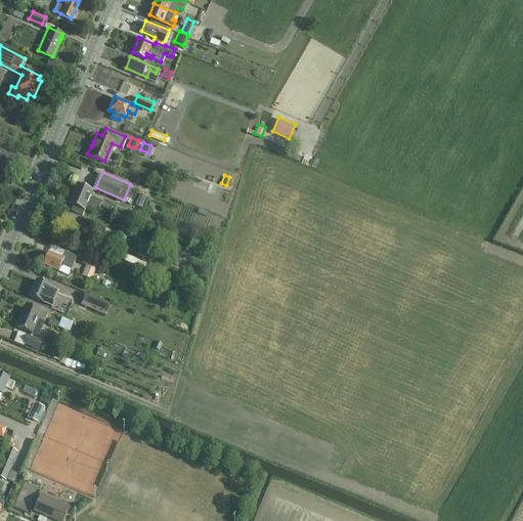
[(97,208),(99,202),(90,197),(93,189),(78,183),(70,202),(74,204),(72,209),(83,214),(87,204),(97,208)]
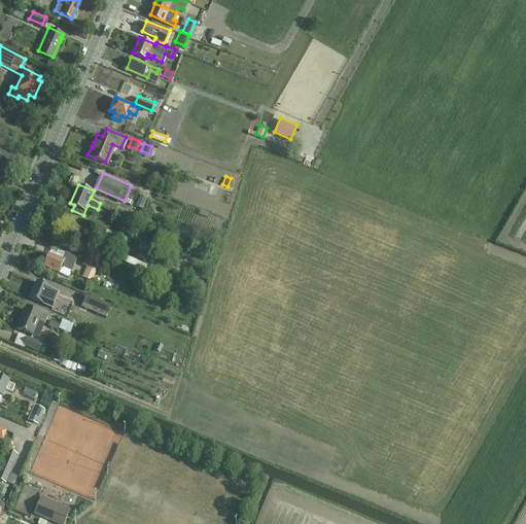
[(120,232),(117,238),(125,241),(128,235),(120,232)]
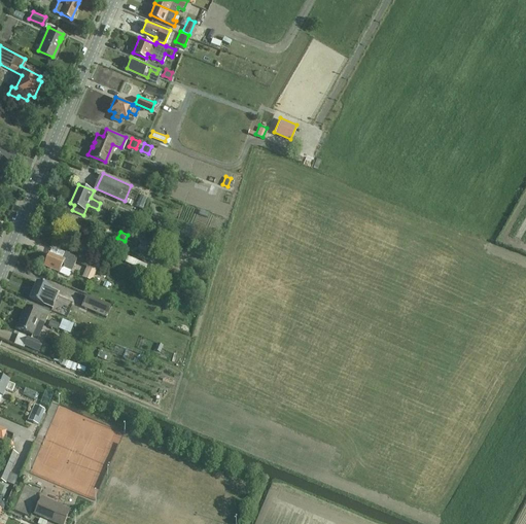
[(144,250),(150,253),(159,239),(151,235),(144,250)]
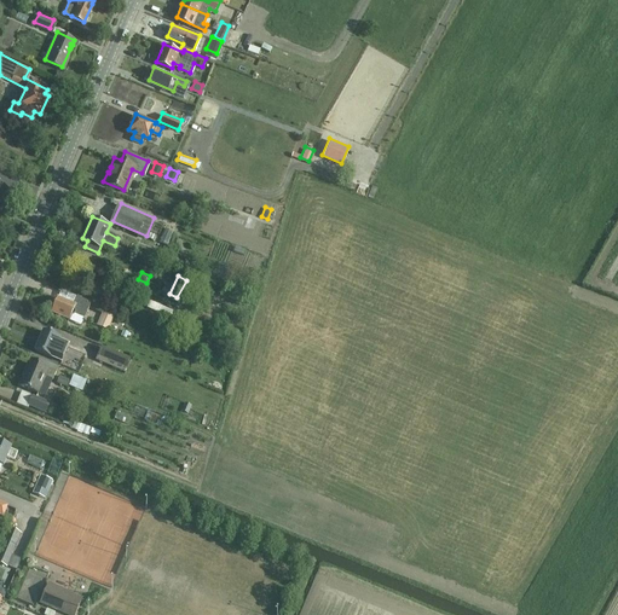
[(93,282),(90,291),(100,296),(105,286),(93,282)]
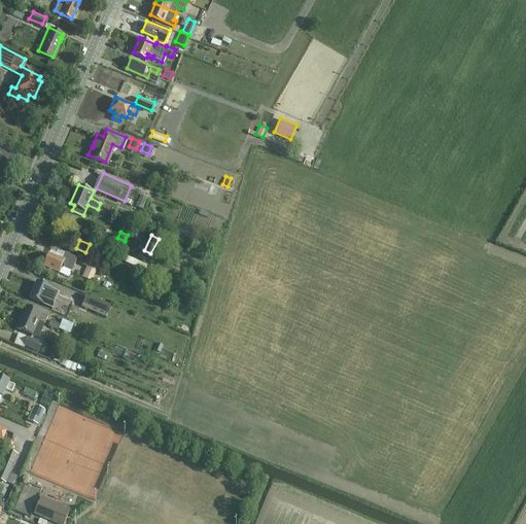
[(74,263),(76,255),(65,251),(62,257),(48,252),(43,265),(59,271),(61,267),(62,268),(62,266),(70,270),(74,263)]
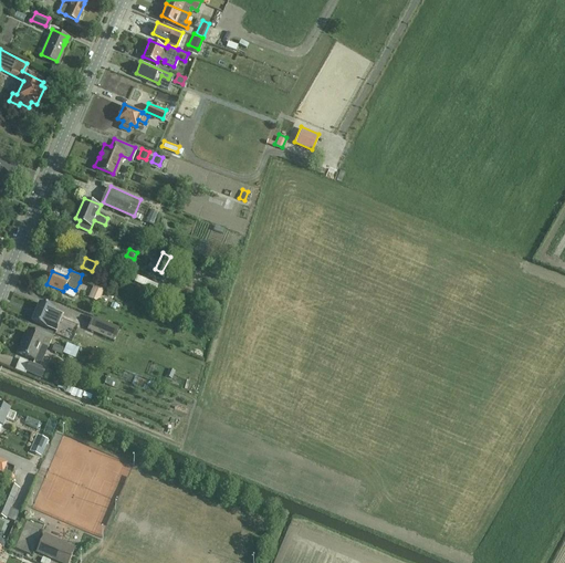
[(93,284),(87,296),(97,301),(103,289),(93,284)]
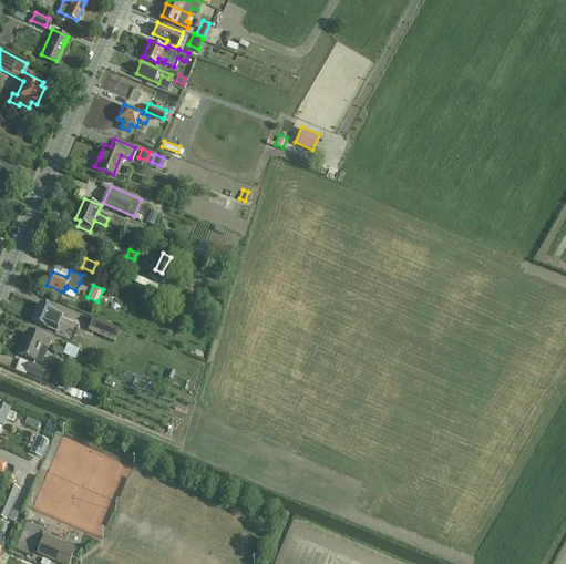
[(40,303),(32,319),(57,330),(64,314),(53,309),(54,308),(40,303)]
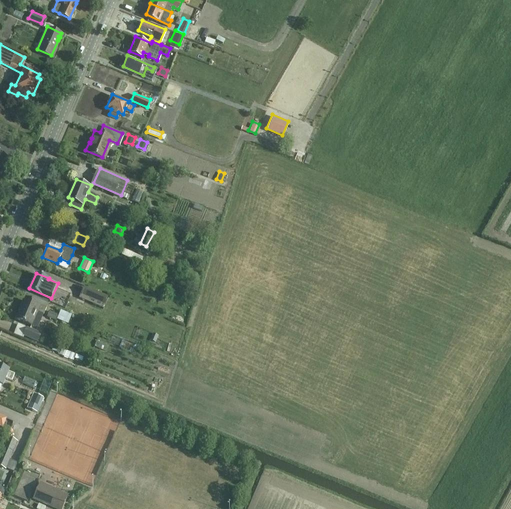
[(84,284),(79,296),(102,306),(107,294),(84,284)]
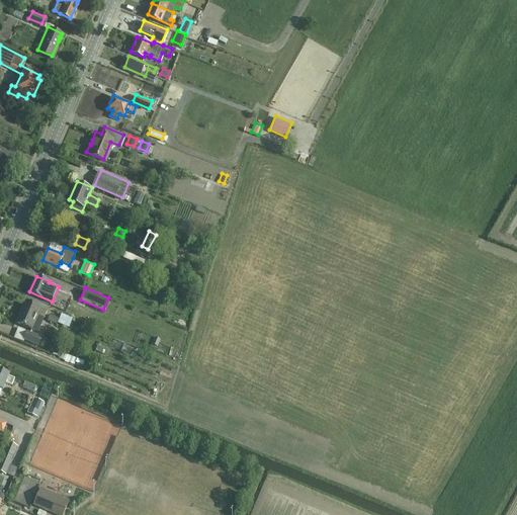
[(32,299),(29,306),(24,304),(16,322),(31,328),(37,313),(44,316),(48,306),(32,299)]
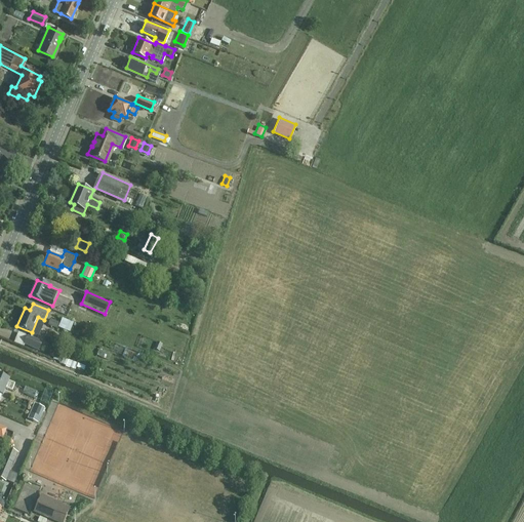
[(47,323),(56,327),(59,321),(49,317),(47,323)]
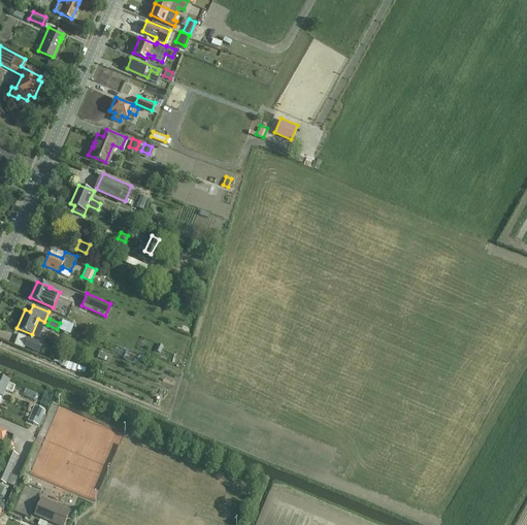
[(14,330),(10,338),(20,341),(23,333),(14,330)]
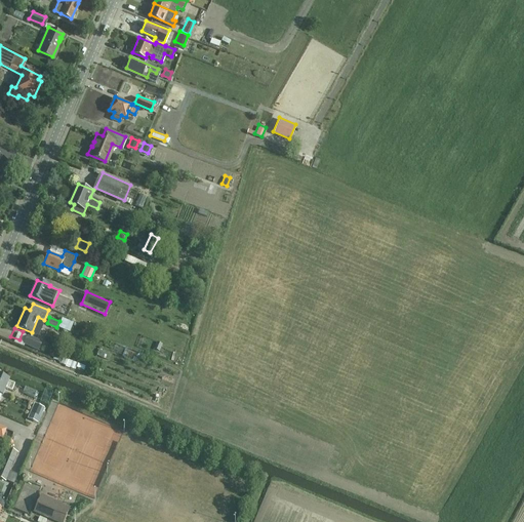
[(23,343),(38,349),(42,339),(27,333),(23,343)]
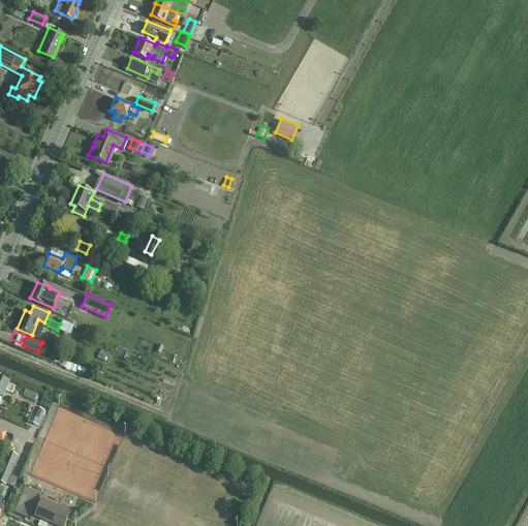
[(172,373),(174,368),(167,365),(164,371),(172,373)]
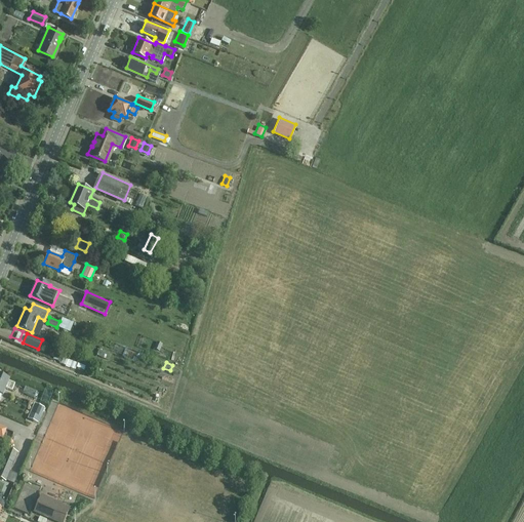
[(0,395),(1,393),(2,394),(5,387),(11,389),(14,384),(7,380),(8,379),(0,375),(0,395)]
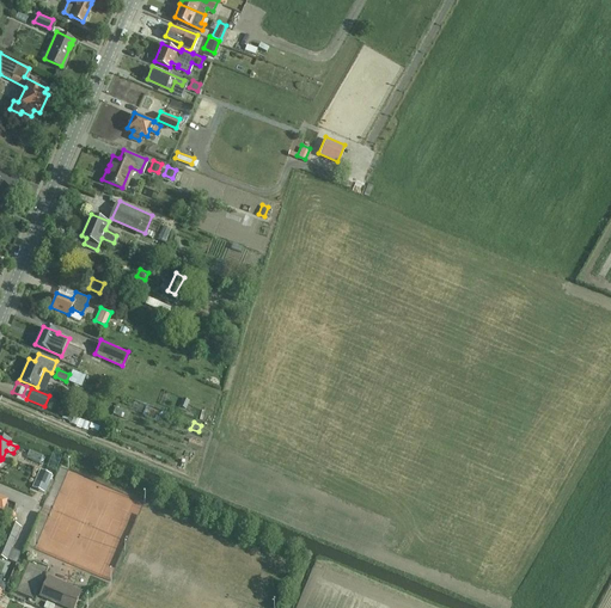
[(23,448),(20,455),(34,461),(37,454),(23,448)]
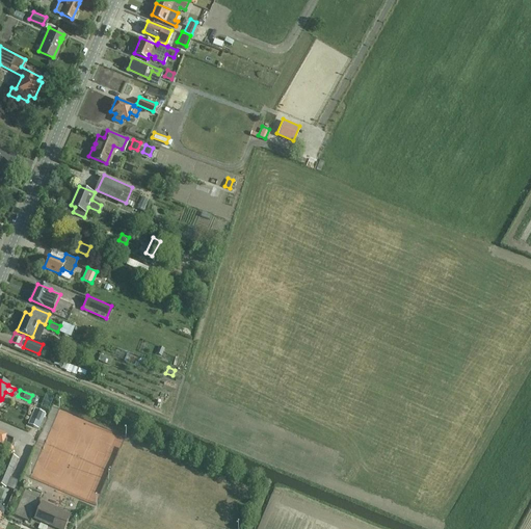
[(34,407),(28,423),(37,427),(45,412),(34,407)]
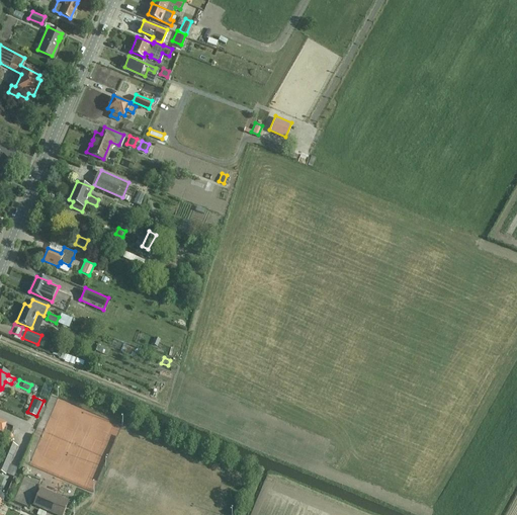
[(203,412),(205,406),(191,401),(189,406),(203,412)]
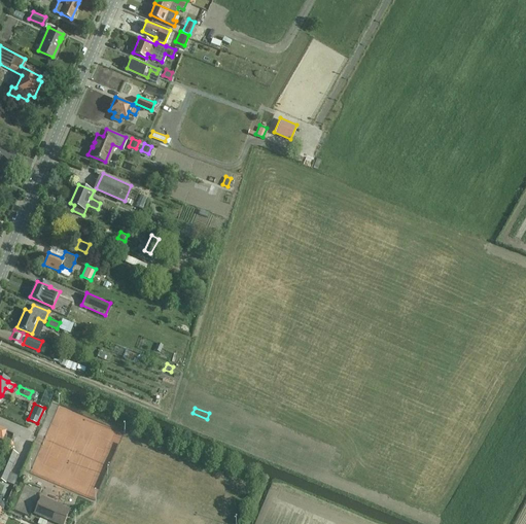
[(238,424),(234,433),(237,434),(255,442),(258,432),(241,425),(238,424)]
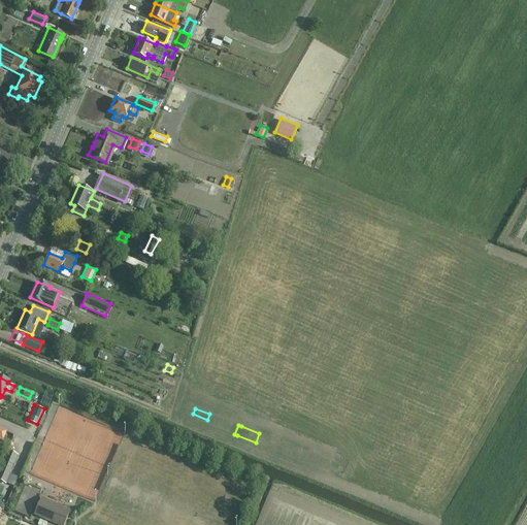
[(269,437),(265,447),(271,449),(275,439),(269,437)]
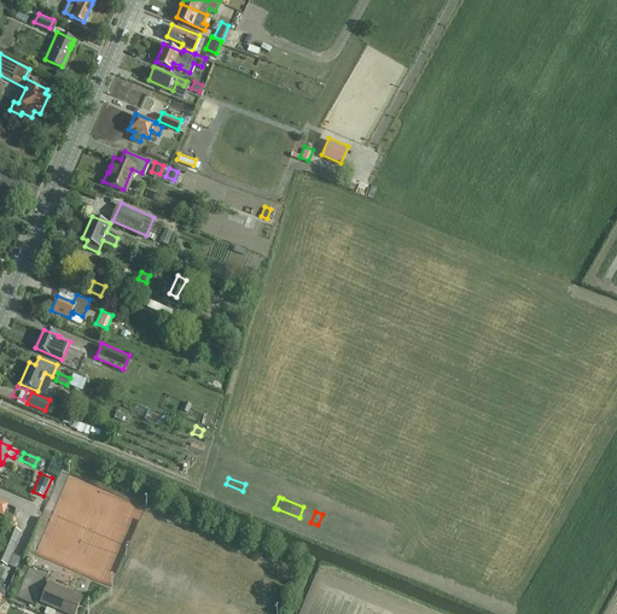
[(0,560),(6,563),(19,532),(10,527),(0,549),(0,560)]
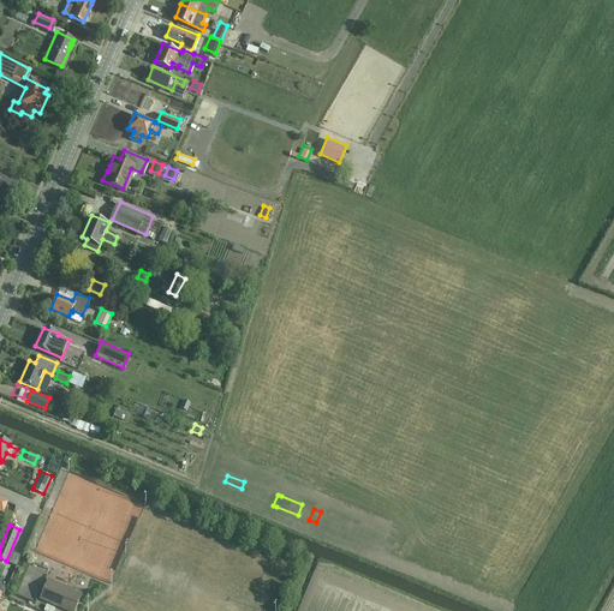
[(41,598),(66,609),(72,610),(82,593),(70,588),(67,592),(47,582),(41,598)]
